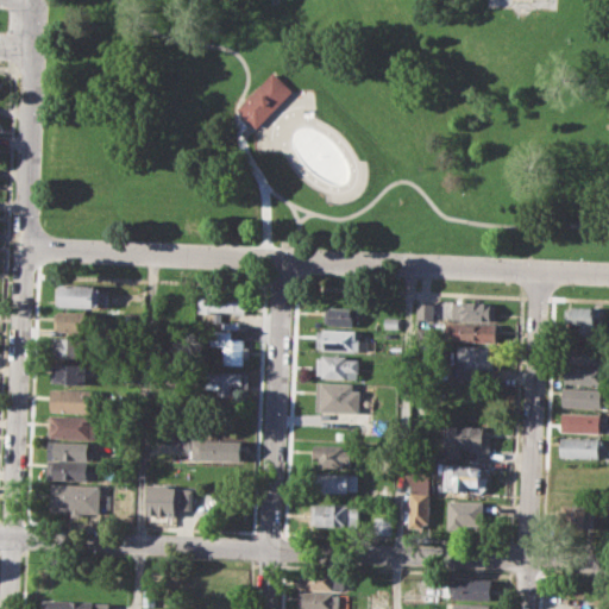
[(238,107),(274,71),(293,90),(257,126),(238,107)]
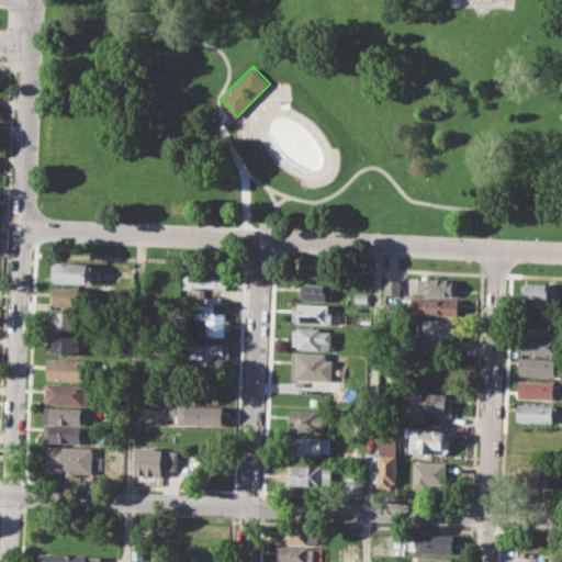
[(56,260),(88,262),(88,266),(99,267),(98,284),(55,282),(56,260)]
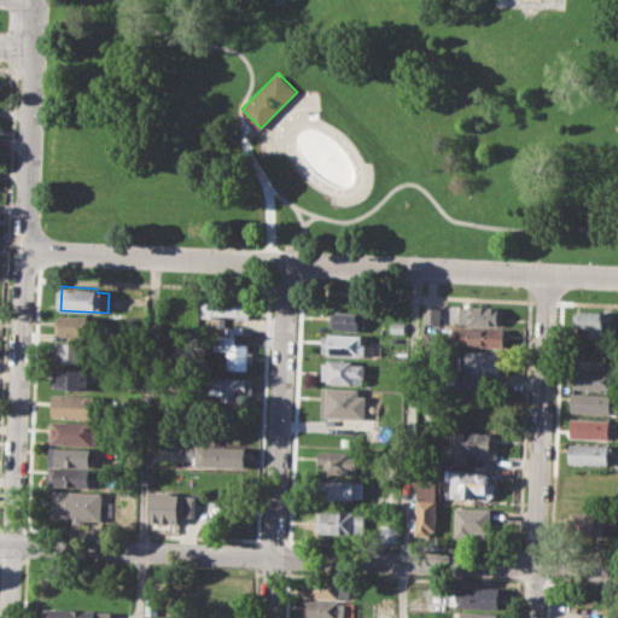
[(209,295),(250,296),(249,318),(208,315),(209,295)]
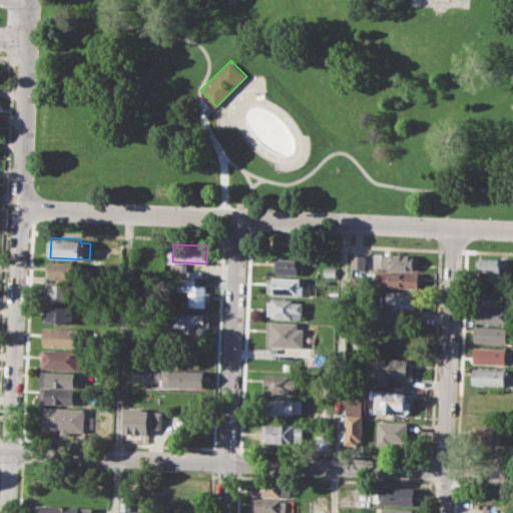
[(381,253),(418,254),(418,269),(380,268),(381,253)]
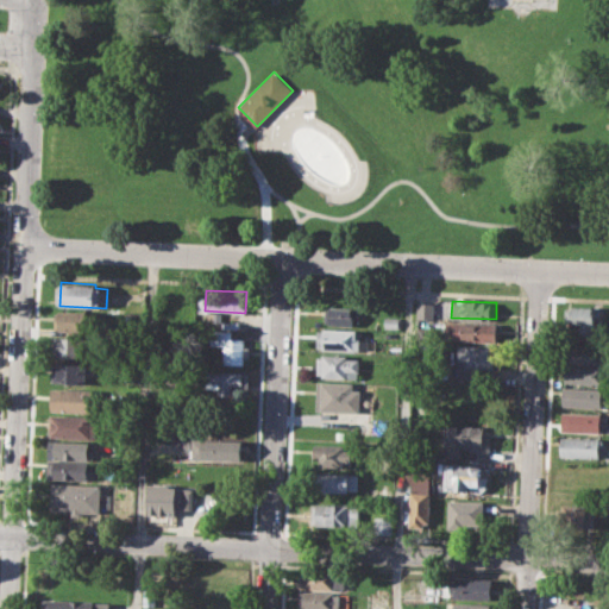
[(416,302),(433,303),(432,318),(415,318),(416,302)]
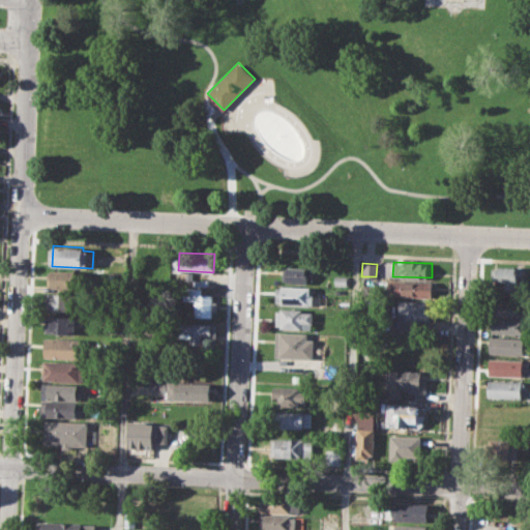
[(492,265),(521,266),(521,273),(525,274),(525,292),(503,291),(503,282),(492,281),(492,265)]
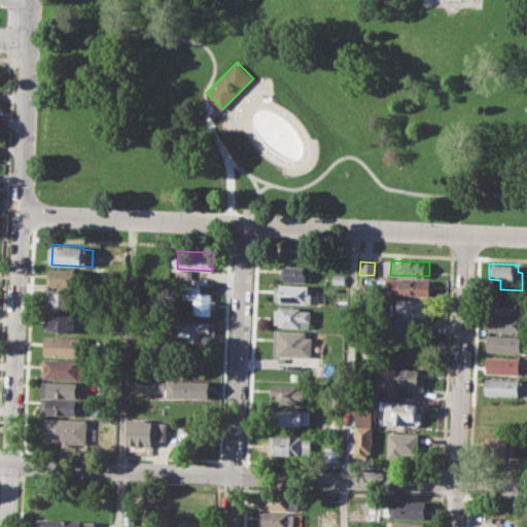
[(280,265),(311,267),(311,275),(306,275),(306,281),(280,280),(280,265)]
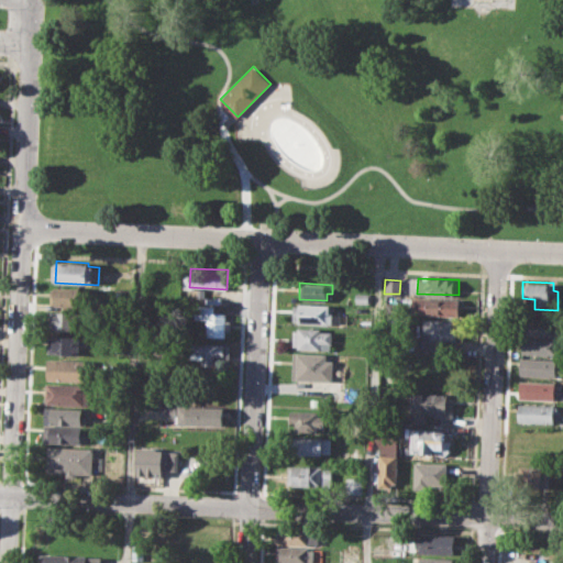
[(52,287),(91,288),(90,307),(52,305),(52,287)]
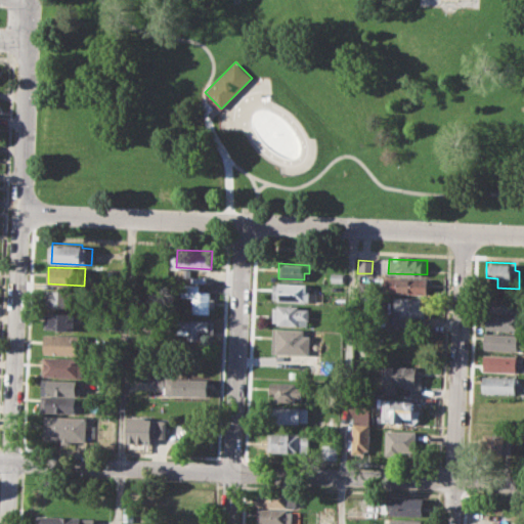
[(330,272),(344,272),(344,282),(330,281),(330,272)]
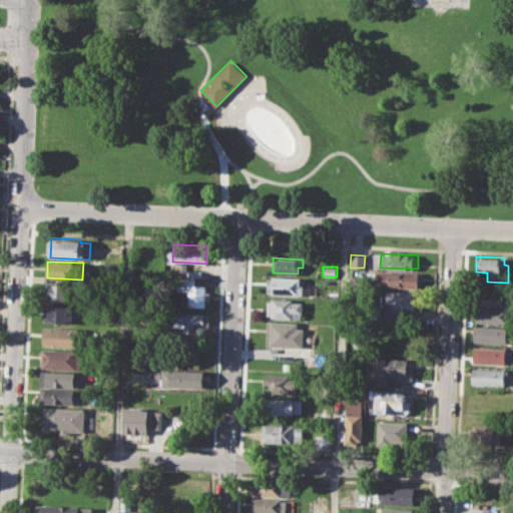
[(374,271),(417,273),(417,288),(382,287),(382,280),(373,280),(374,271)]
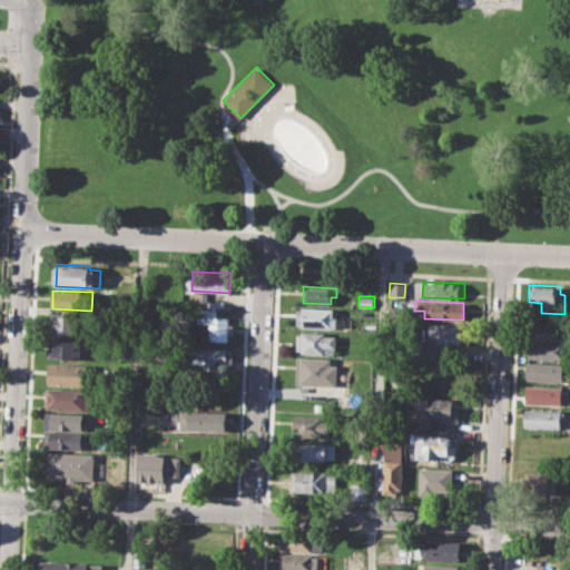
[(296,310),(302,310),(302,306),(335,307),(335,316),(345,317),(345,328),(301,327),(301,324),(296,324),(296,310)]
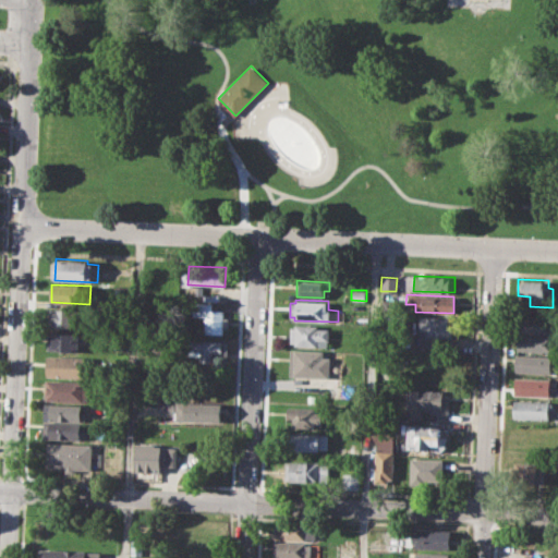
[(195,302),(211,302),(211,311),(223,311),(222,336),(203,335),(204,315),(194,315),(195,302)]
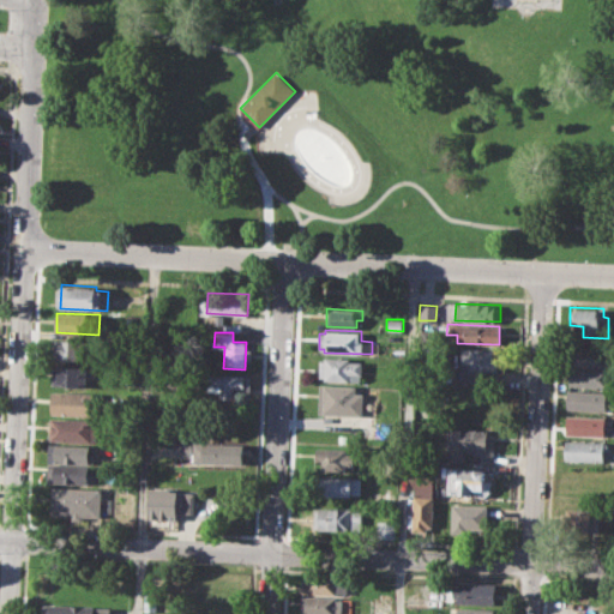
[(55,339),(91,341),(90,360),(54,357),(55,339)]
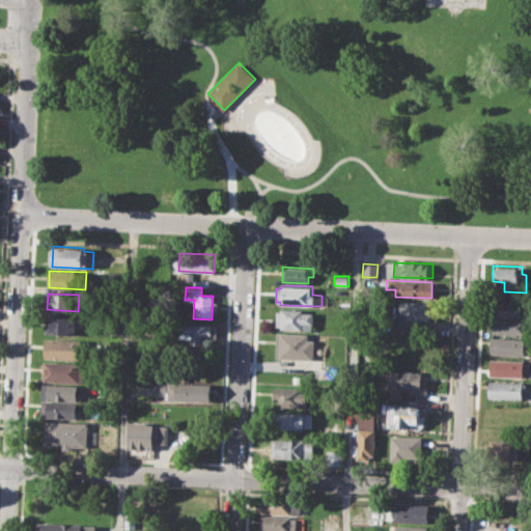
[(398,301),(430,302),(429,322),(404,320),(404,315),(397,315),(398,301)]
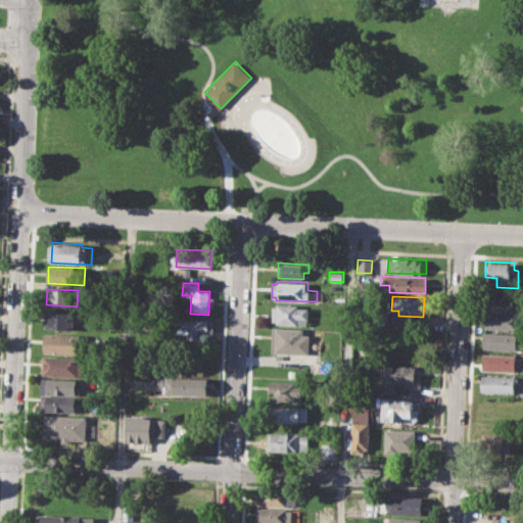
[(487,296),(521,297),(520,313),(487,312),(487,296)]
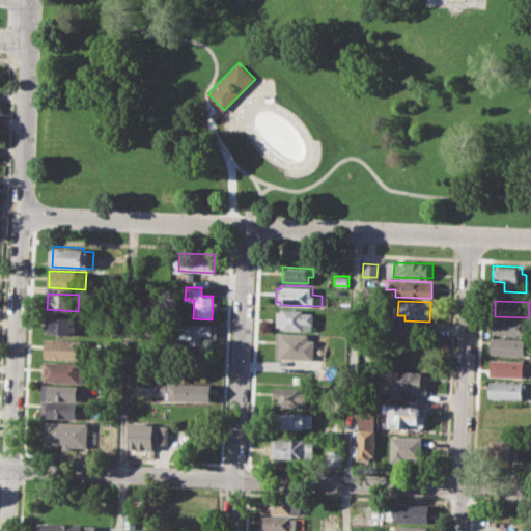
[(276,311),(281,311),(281,308),(302,309),(302,312),(313,313),(312,330),(278,329),(278,325),(276,325),(276,311)]
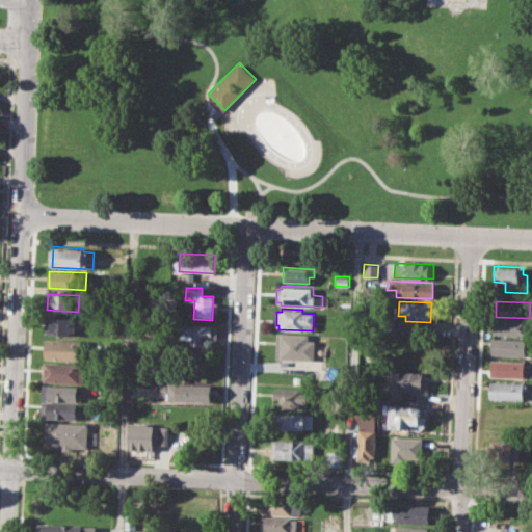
[(46,316),(78,318),(77,336),(45,334),(46,316)]
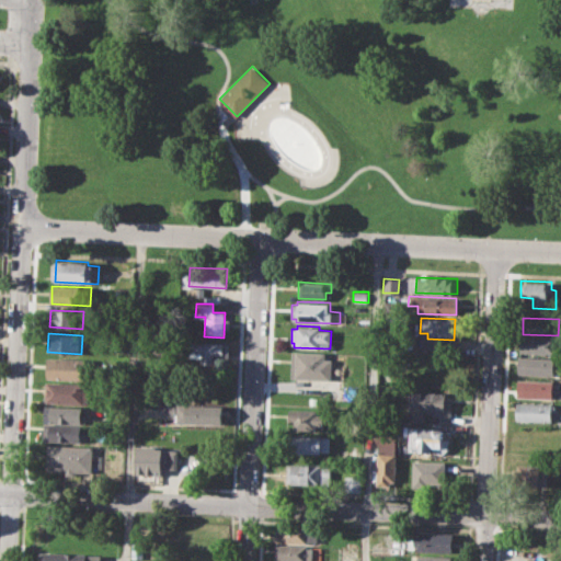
[(518,336),(556,338),(556,354),(518,353),(518,336)]
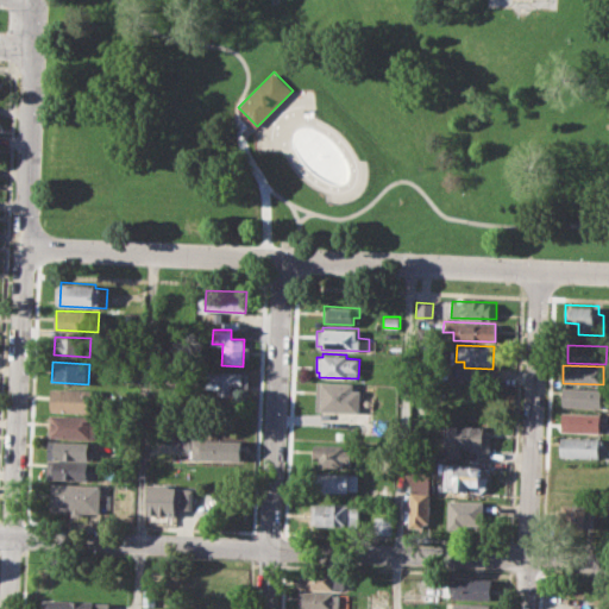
[(206,370),(243,371),(243,395),(217,394),(217,388),(206,388),(206,370)]
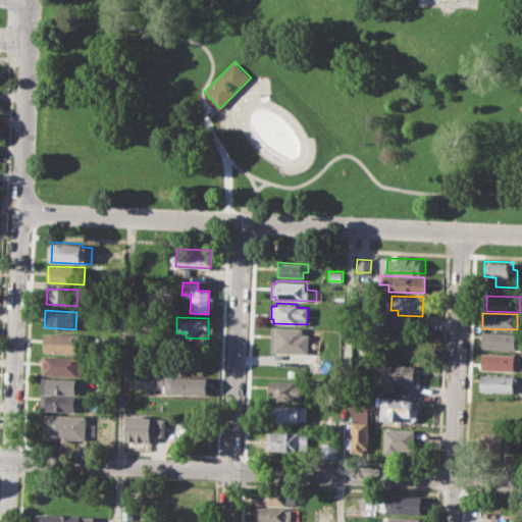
[(271,326),(303,327),(302,333),(309,333),(309,341),(319,341),(318,362),(281,361),(282,352),(270,351),(271,326)]
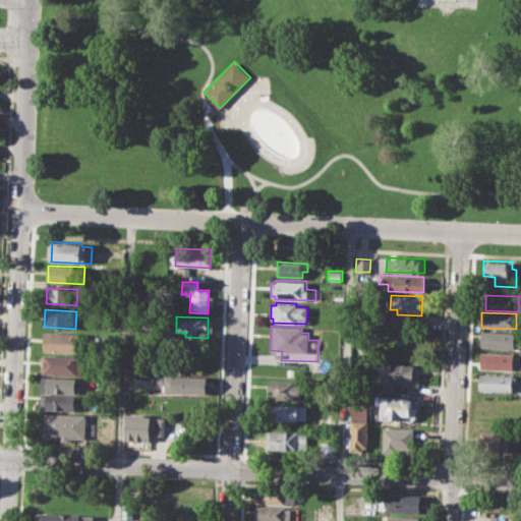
[(44,331),(84,333),(84,352),(43,351),(44,331)]
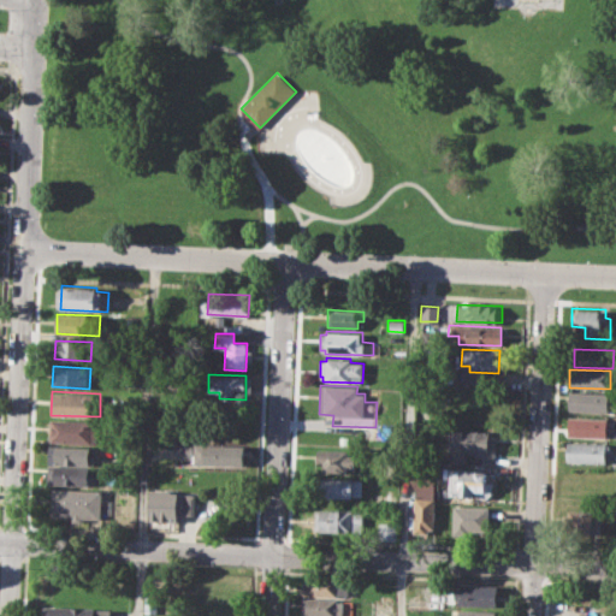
[(569,392),(610,394),(609,413),(568,410),(569,392)]
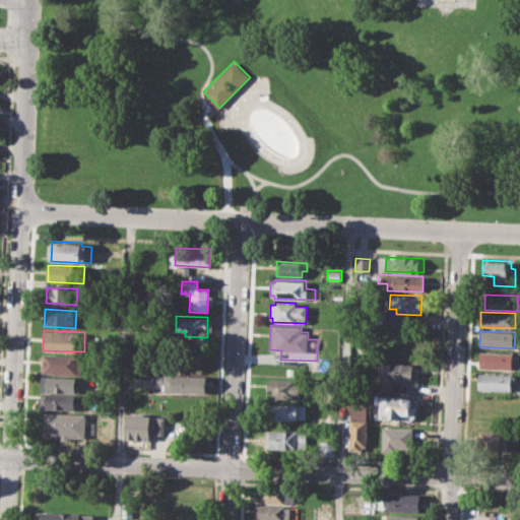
[(479,350),(514,352),(514,360),(519,360),(519,370),(478,368),(479,350)]
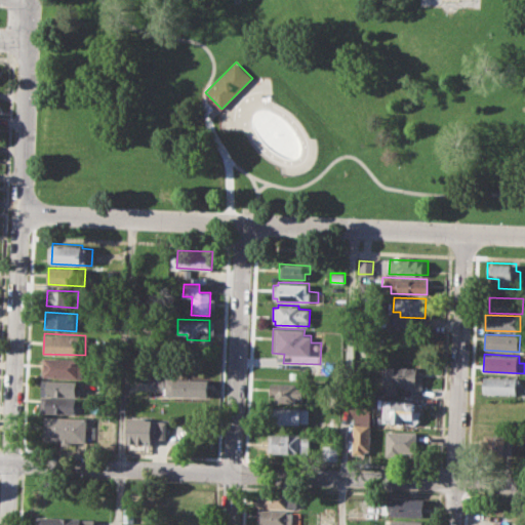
[(43,357),(79,359),(79,366),(85,366),(84,378),(42,376),(43,357)]
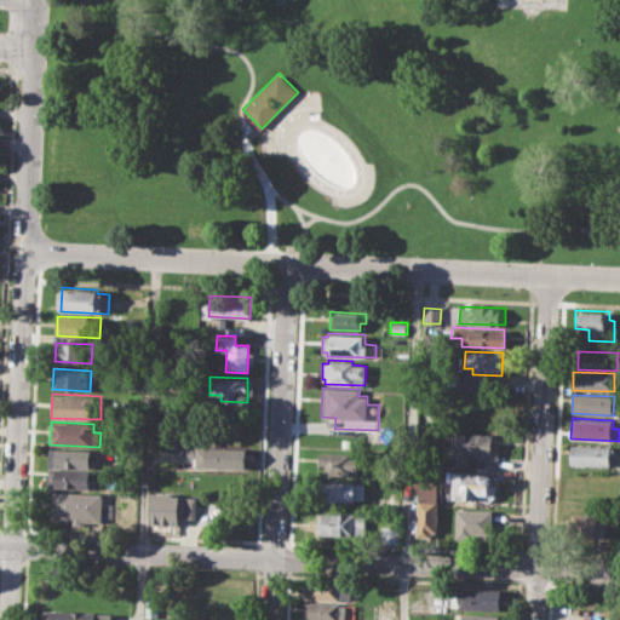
[(449,431),(493,432),(493,440),(501,441),(500,461),(478,461),(478,454),(468,454),(468,465),(455,465),(455,453),(448,453),(449,431)]
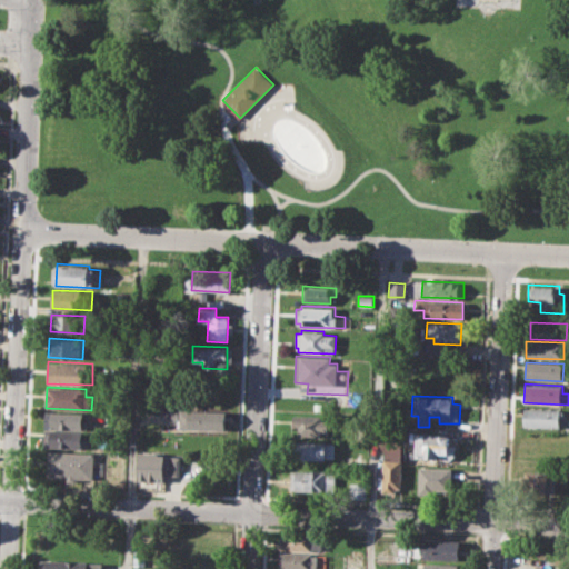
[(161,408),(179,409),(179,403),(227,405),(226,431),(178,429),(178,423),(161,423),(161,408)]
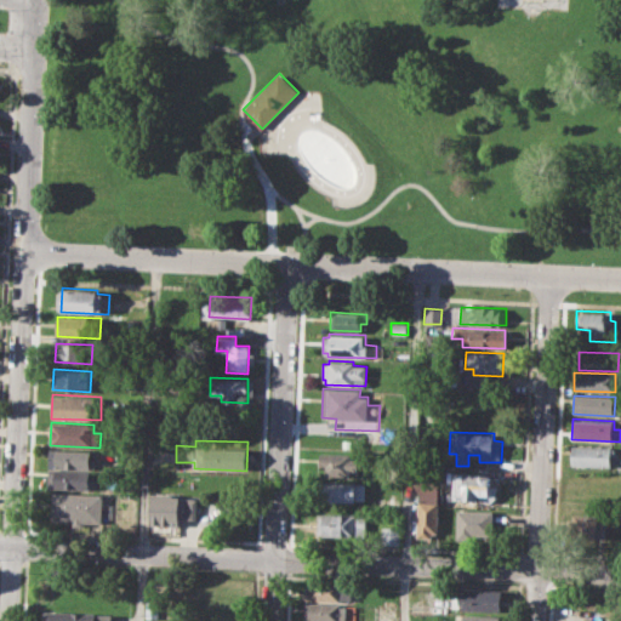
[(571,446),(615,448),(614,467),(570,466),(571,446)]
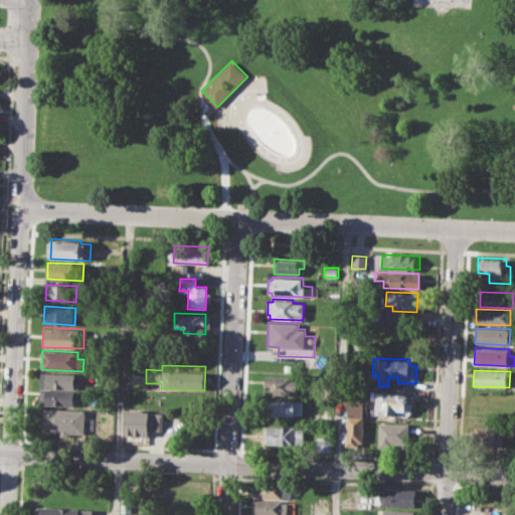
[(41,372),(76,373),(75,387),(41,386),(41,372)]
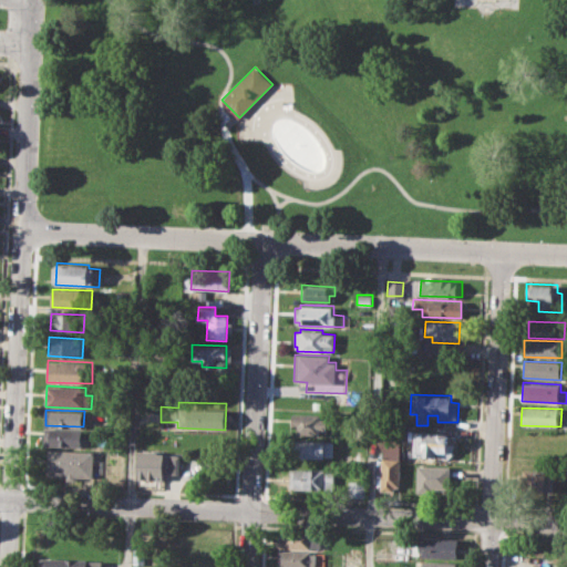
[(292,412),(320,413),(320,420),(328,420),(328,428),(319,428),(319,433),(297,433),(297,428),(291,426),(292,412)]
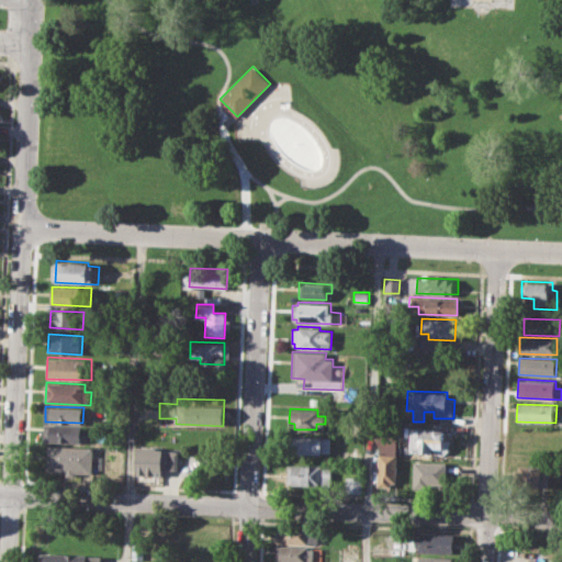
[(45,425),(82,426),(82,442),(44,440),(45,425)]
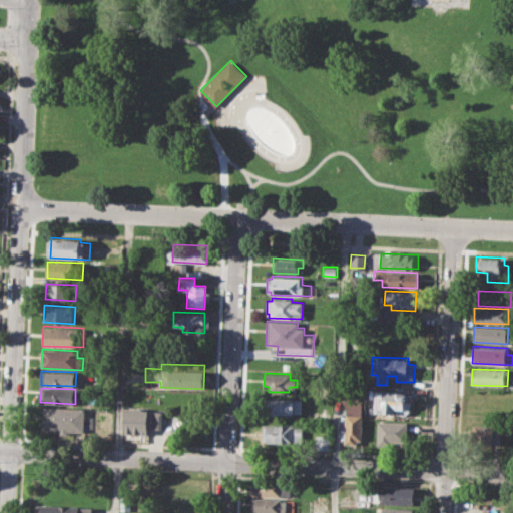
[(98,390),(112,391),(112,405),(97,404),(98,390)]
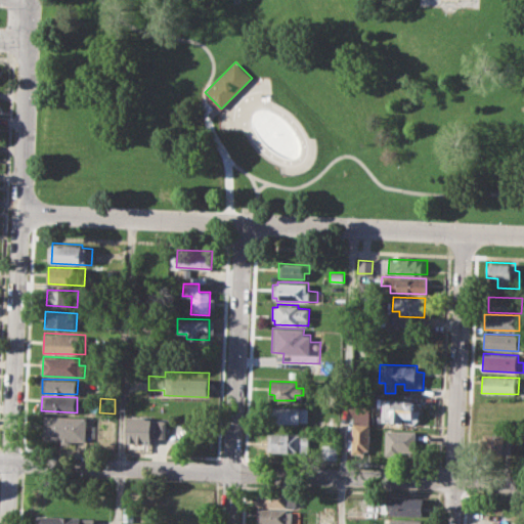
[(383,399),(418,400),(417,420),(413,425),(382,423),(383,399)]
